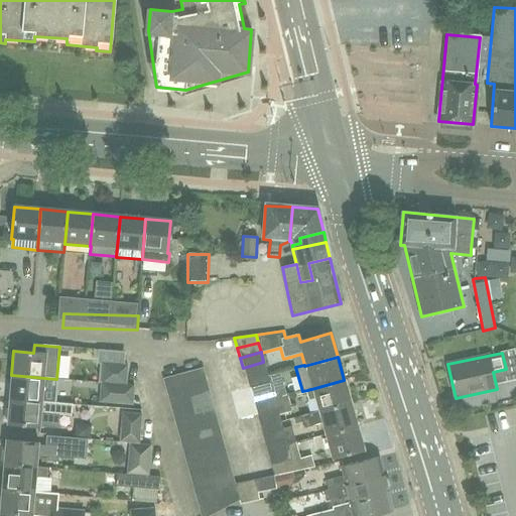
[(246,378),(266,372),(263,362),(243,368),(246,378)]
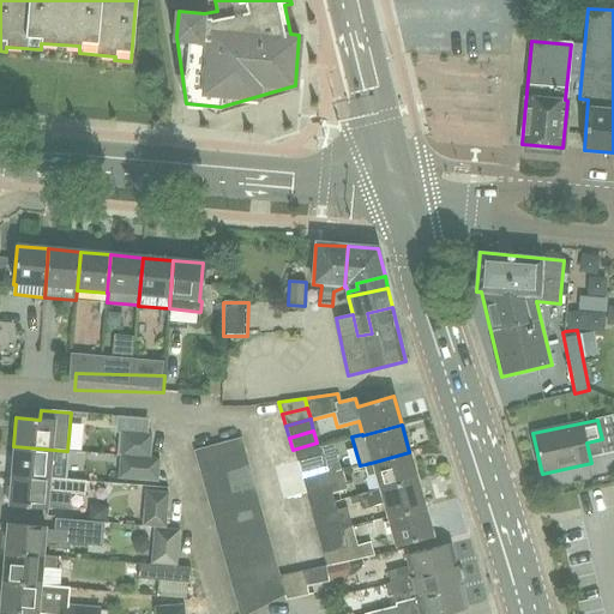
[(151,434),(121,432),(120,455),(124,455),(150,457),(151,434)]
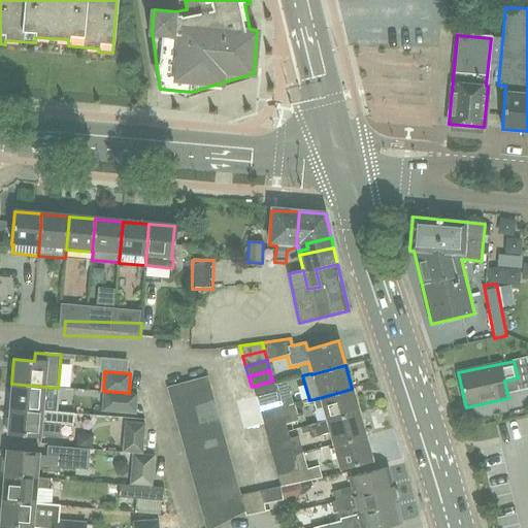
[(189,394),(209,389),(206,377),(186,384),(189,394)]
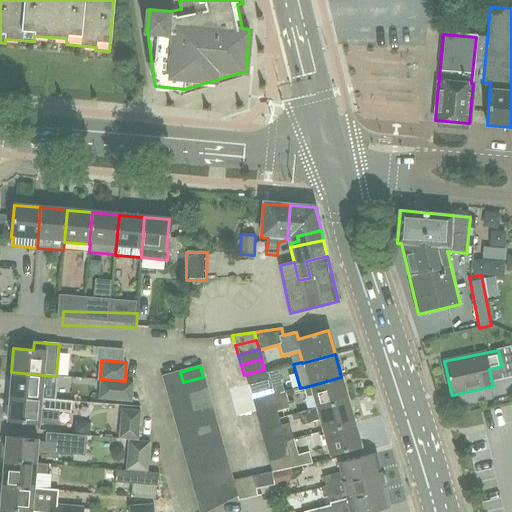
[(247,386),(267,380),(264,369),(244,375),(247,386)]
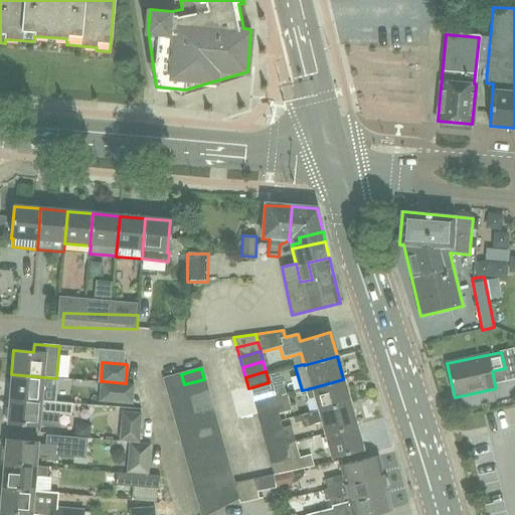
[(56,378),(11,374),(9,398),(42,401),(55,402),(57,378),(56,378)]
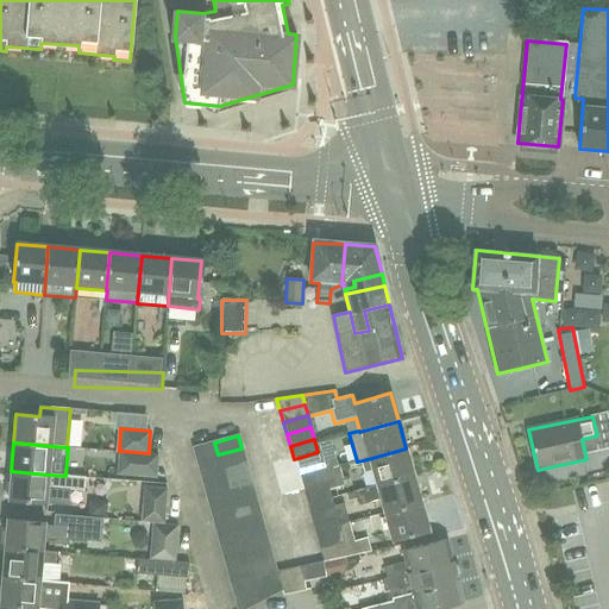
[(194,462),(218,454),(214,443),(190,450),(194,462)]
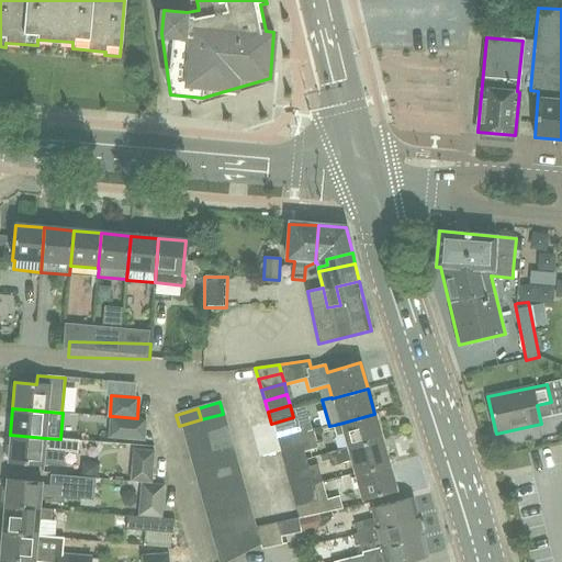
[(204,431),(226,425),(223,414),(201,419),(204,431)]
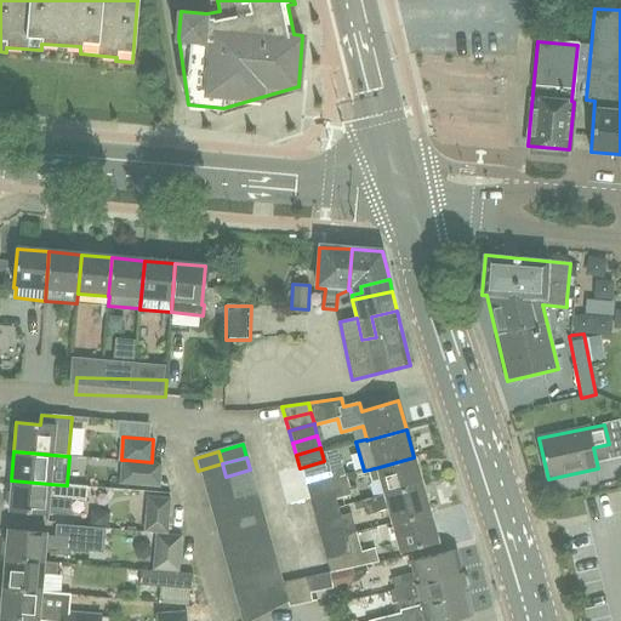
[(362,502),(421,485),(414,457),(375,468),(374,468),(370,469),(374,480),(377,479),(382,495),(362,501),(362,502)]
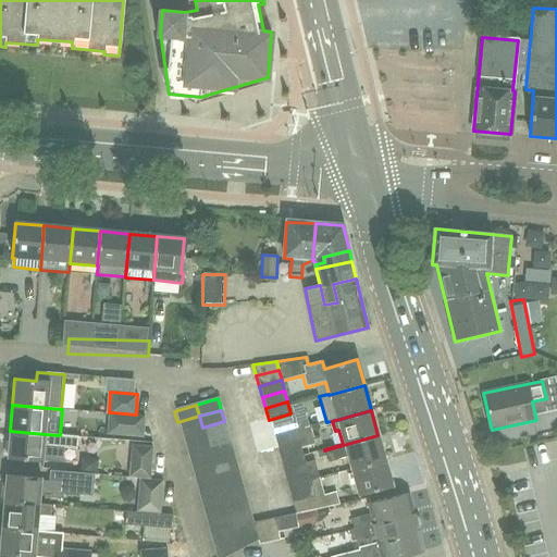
[(138,416),(112,413),(111,424),(137,425),(138,416)]
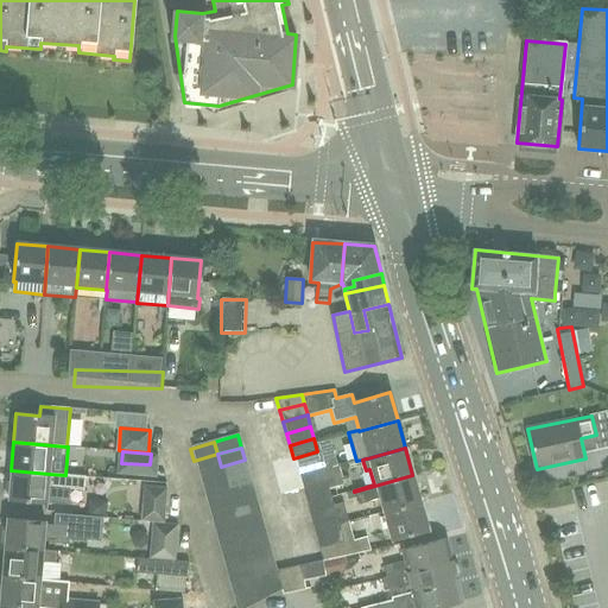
[(321,464),(317,453),(317,451),(293,458),(297,470),(321,464)]
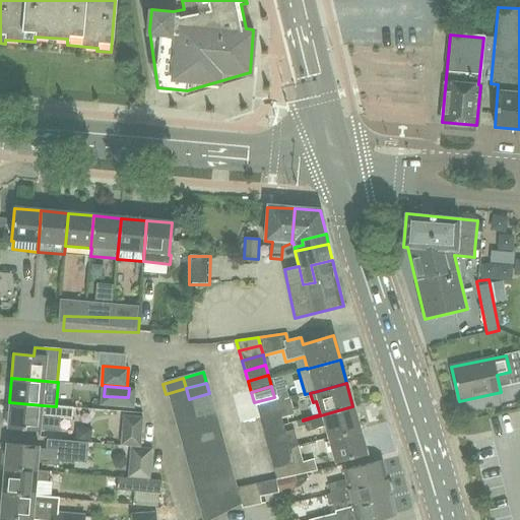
[(170,405),(189,399),(186,388),(166,394),(170,405)]
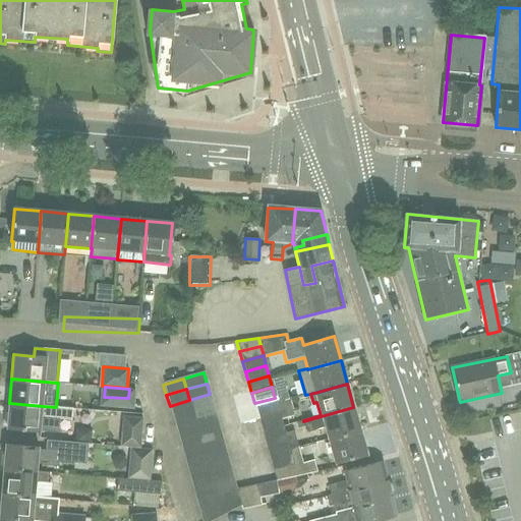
[(192,410),(213,404),(210,394),(189,400),(192,410)]
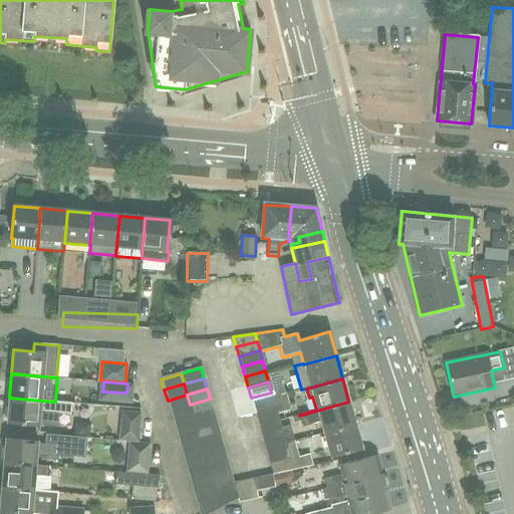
[(171,411),(190,405),(187,395),(168,401),(171,411)]
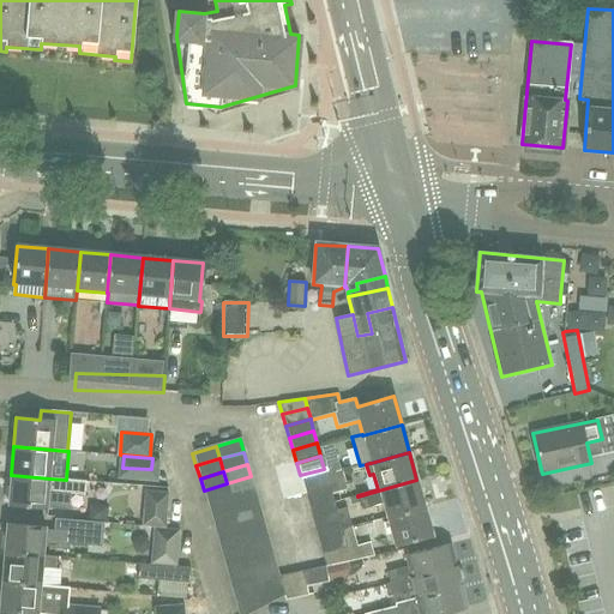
[(347,491),(342,471),(326,476),(329,487),(331,494),(347,491)]
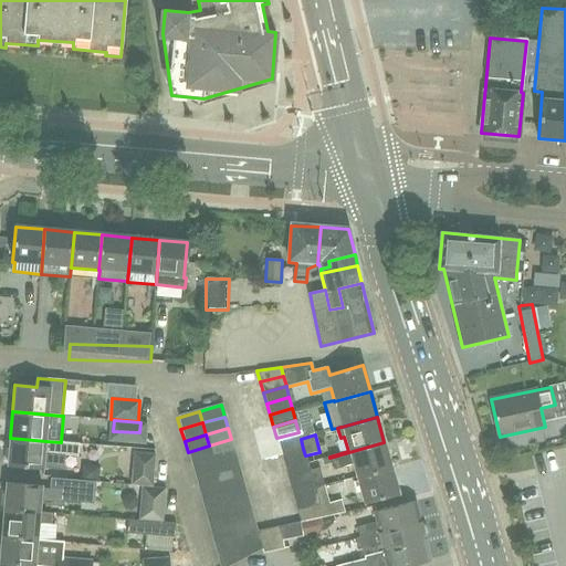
[(44,469),(44,468),(64,470),(65,456),(79,457),(80,443),(61,442),(46,441),(10,438),(8,465),(44,469)]
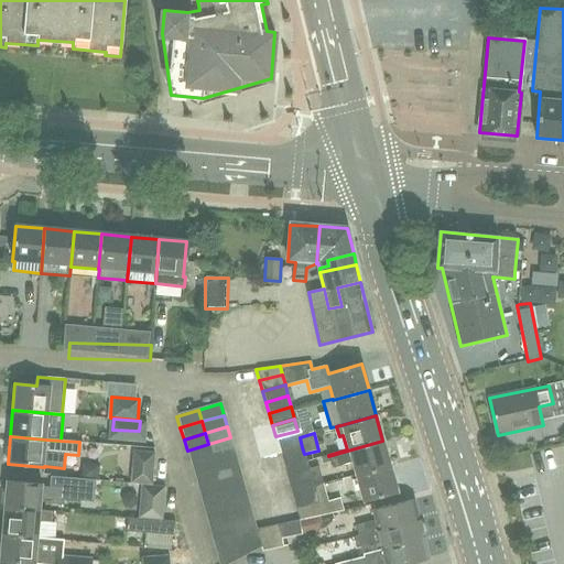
[(213,456),(234,449),(230,437),(208,444),(213,456)]
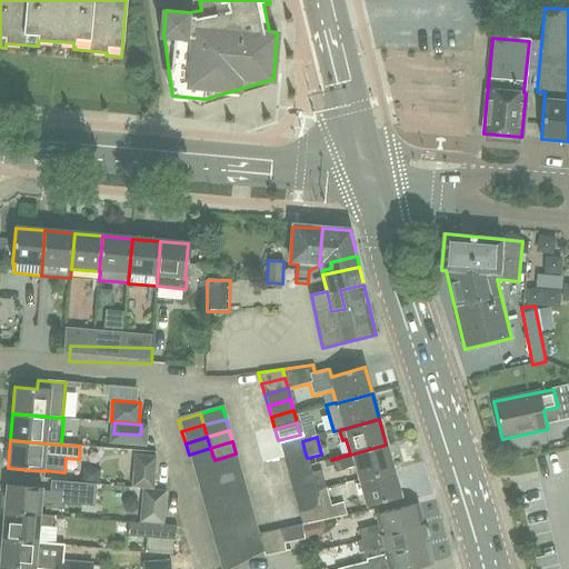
[(282,458),(305,451),(302,441),(279,447),(282,458)]
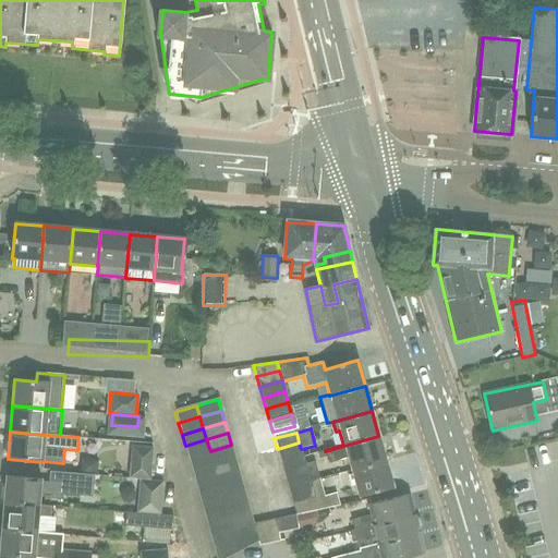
[(351,472),(386,462),(378,436),(325,451),(329,463),(347,458),(351,472)]
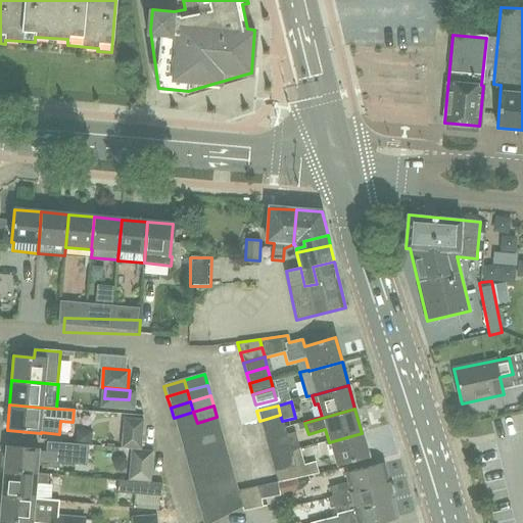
[(177,428),(197,423),(193,412),(174,418),(177,428)]
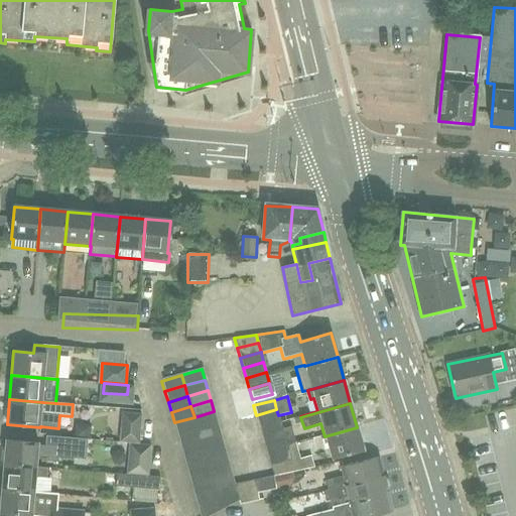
[(279,420),(278,415),(276,409),(256,415),(259,425),(279,420)]
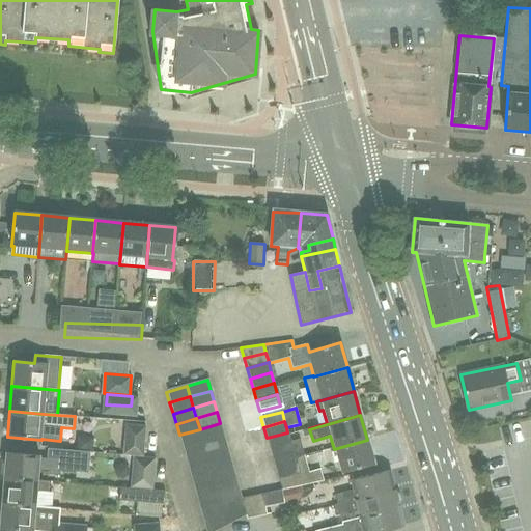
[(203,440),(224,434),(220,423),(200,429),(203,440)]
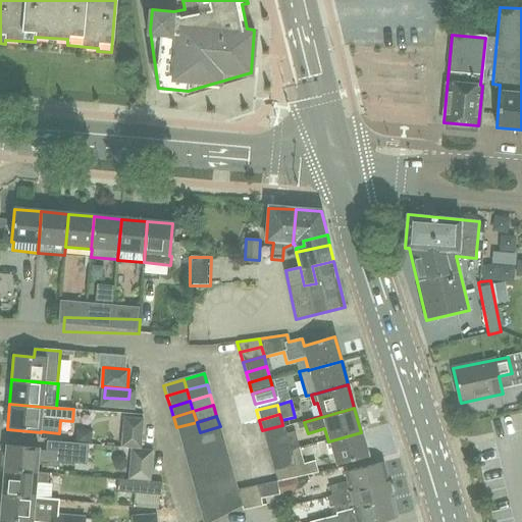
[(144,419),(144,418),(123,417),(121,448),(141,449),(144,419)]
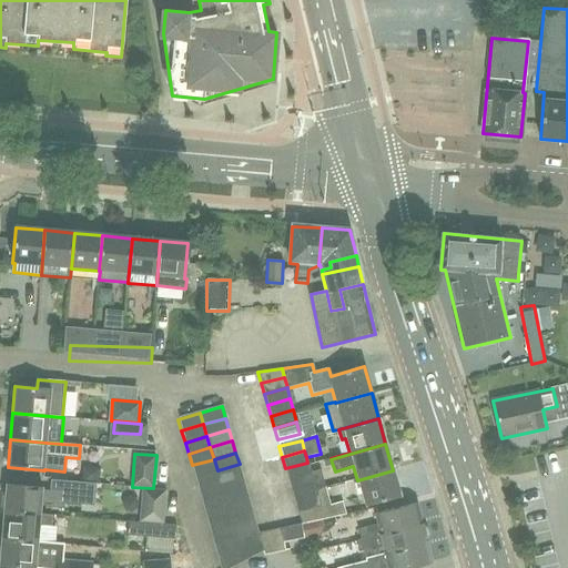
[(195,477),(217,470),(214,459),(192,465),(195,477)]
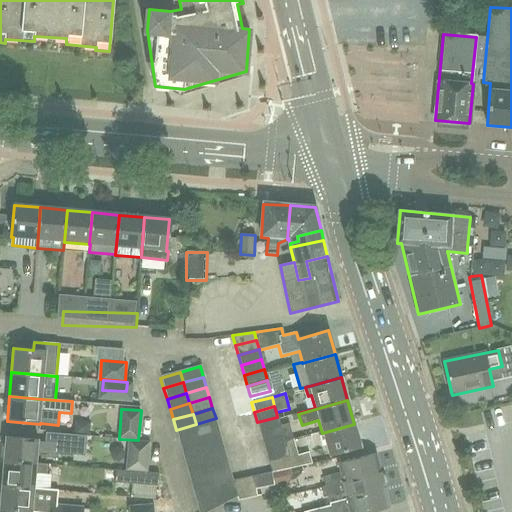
[(260,432),(280,427),(277,417),(257,422),(260,432)]
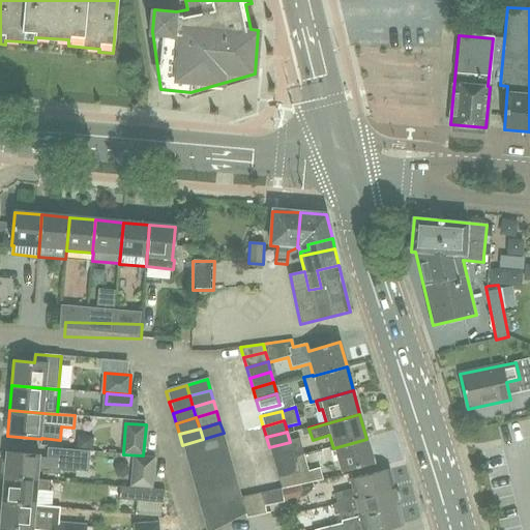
[(206,449),(227,444),(224,433),(203,439),(206,449)]
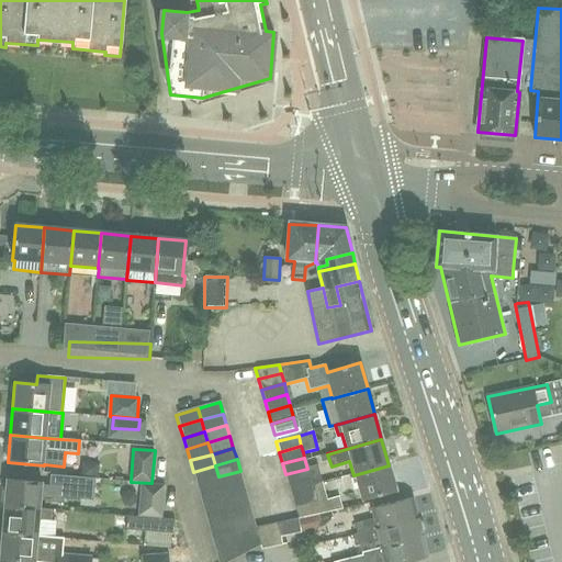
[(197,483),(218,476),(215,465),(193,472),(197,483)]
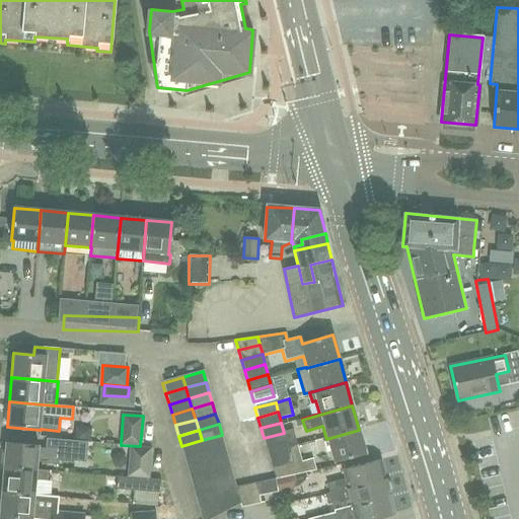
[(359,430),(326,439),(332,463),(366,454),(359,430)]
